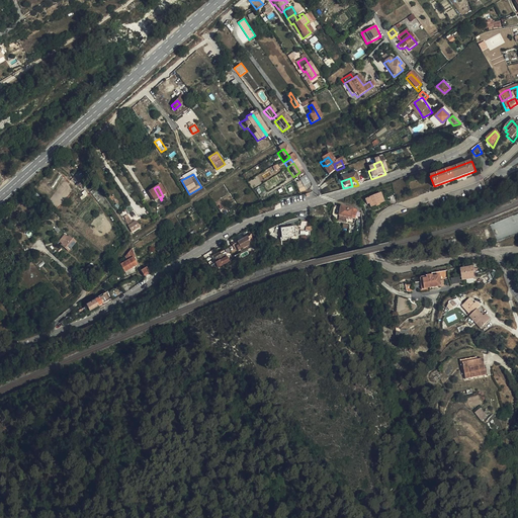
[(158,201),(161,200),(154,188),(146,193),(151,203),(157,200),(158,201)]
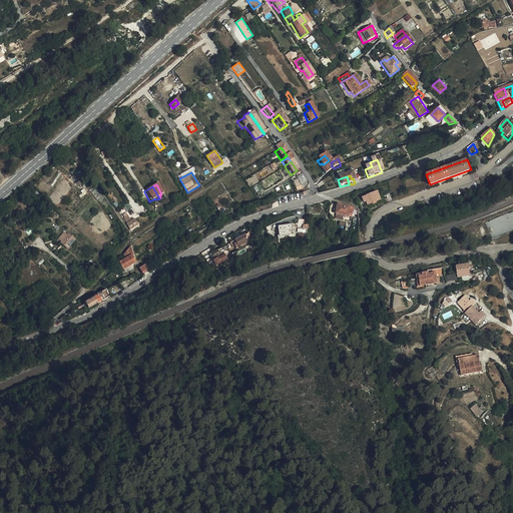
[(378,190),(363,196),(365,201),(367,200),(368,203),(381,198),(378,190)]
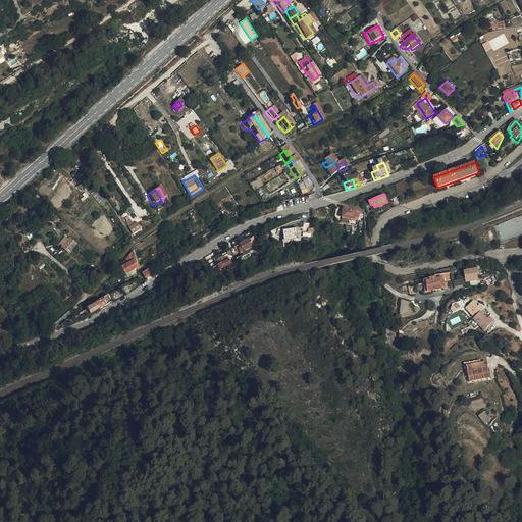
[(352,223),(353,214),(333,210),(332,219),(334,222),(338,225),(347,226),(347,222),(352,223)]
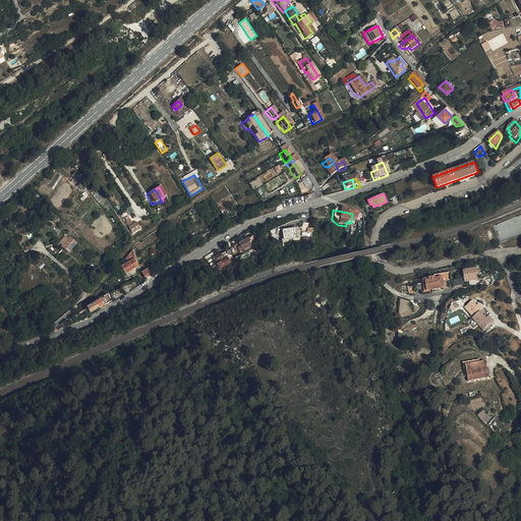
[(124,218),(129,225),(133,223),(128,216),(124,218)]
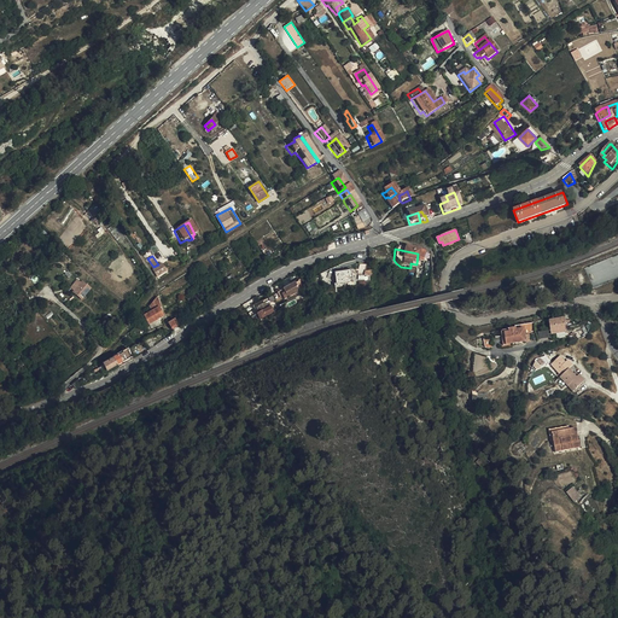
[(368,278),(368,274),(362,274),(365,268),(356,264),(351,278),(360,280),(361,279),(368,278)]
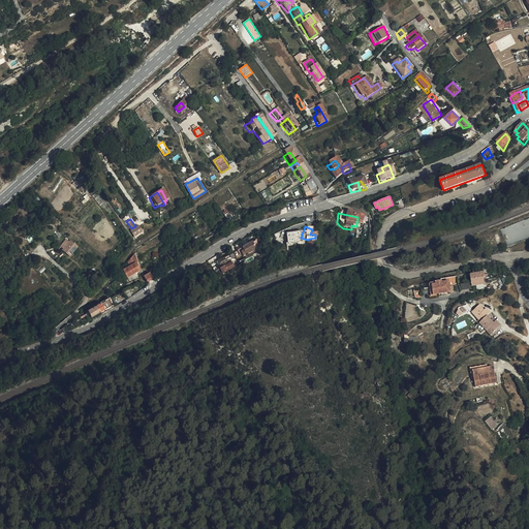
[(127,232),(131,239),(138,234),(134,227),(127,232)]
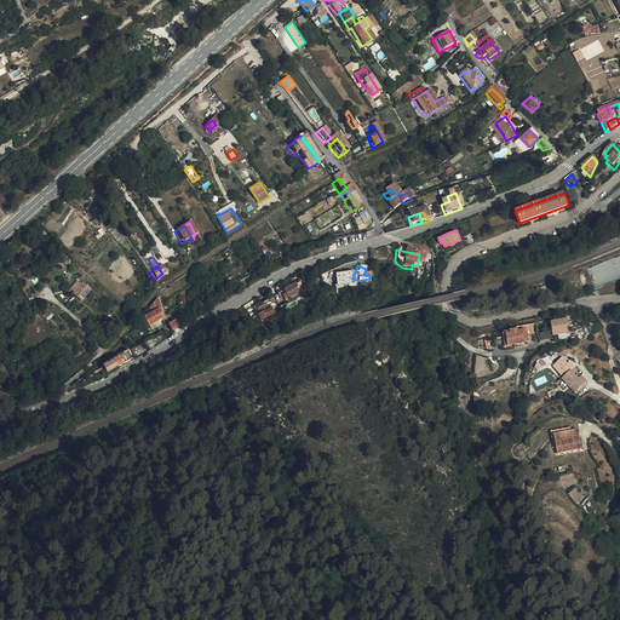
[(329,282),(332,291),(332,292),(349,290),(346,277),(329,280),(329,282)]
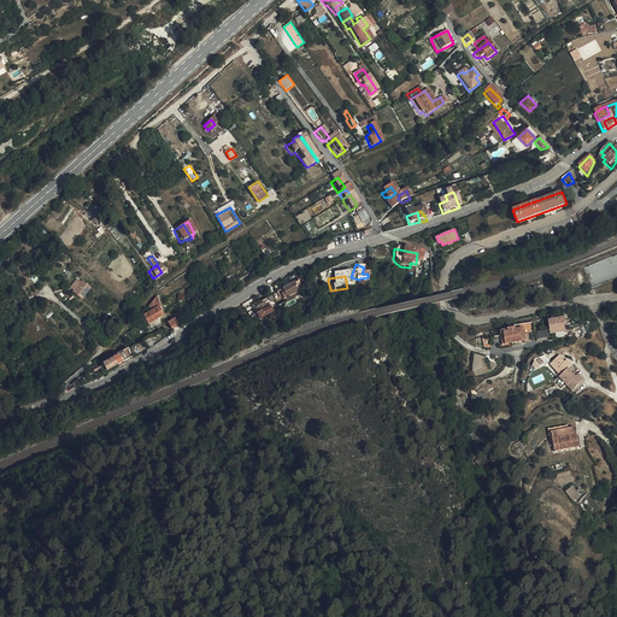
[(92,288),(83,281),(74,292),(82,299),(92,288)]
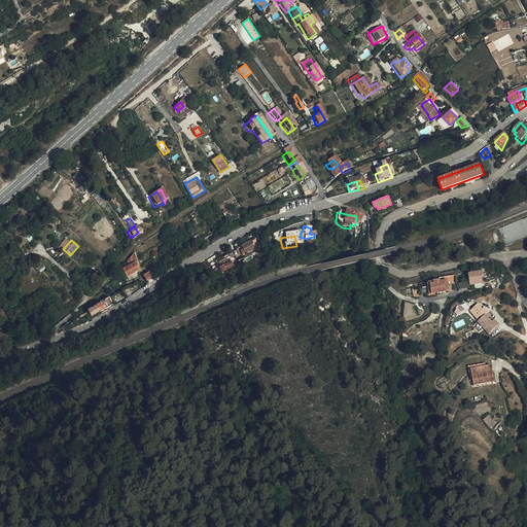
[(227,256),(232,264),(239,259),(251,252),(251,251),(255,249),(252,243),(239,250),(227,256)]
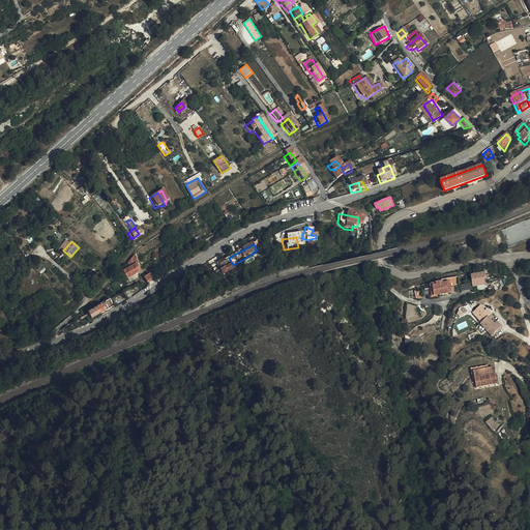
[(124,282),(130,277),(137,273),(133,267),(128,270),(120,275),(124,282)]
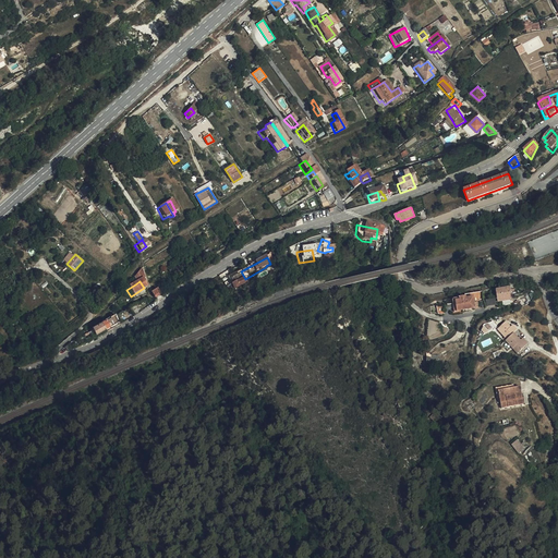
[(242,288),(240,282),(227,289),(230,294),(242,288)]
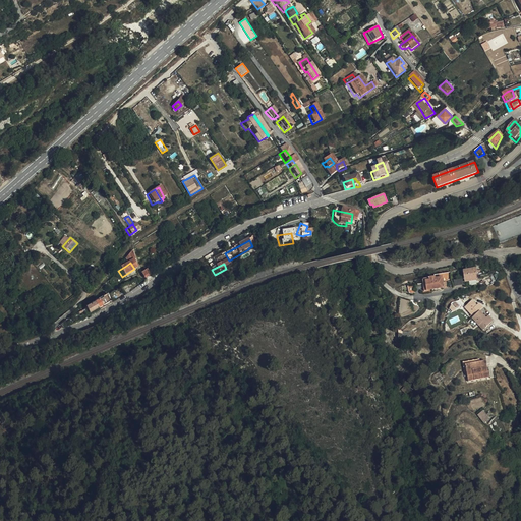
[(465,282),(479,280),(477,269),(475,269),(474,268),(462,270),(465,282)]
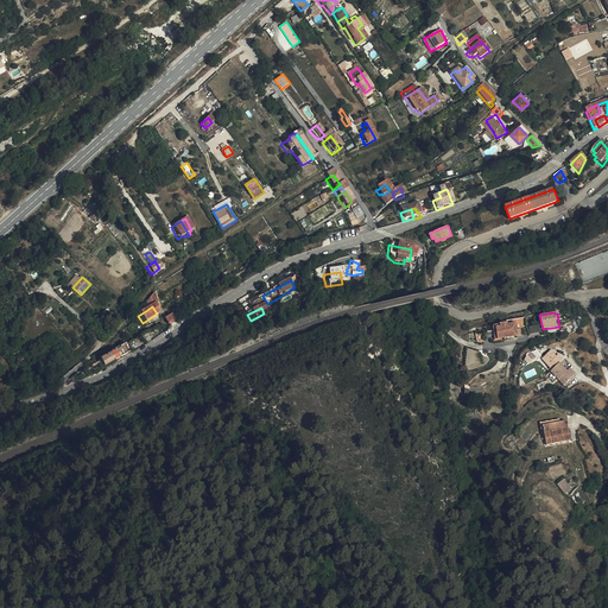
[(103,315),(99,320),(100,322),(96,324),(100,329),(108,322),(103,315)]
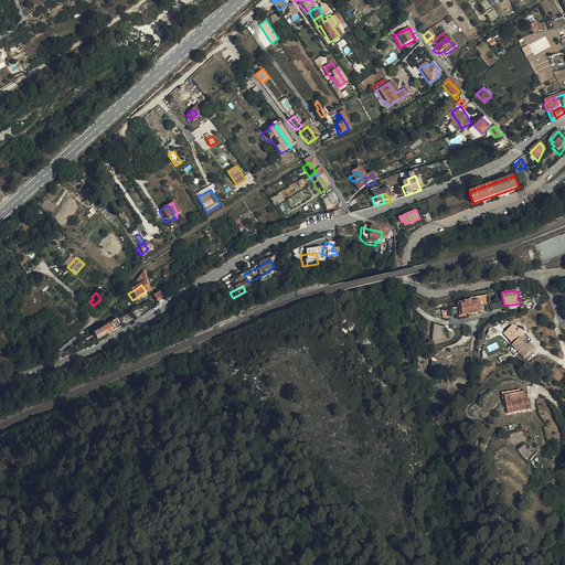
[(160,301),(159,299),(157,296),(151,299),(153,301),(155,305),(160,301)]
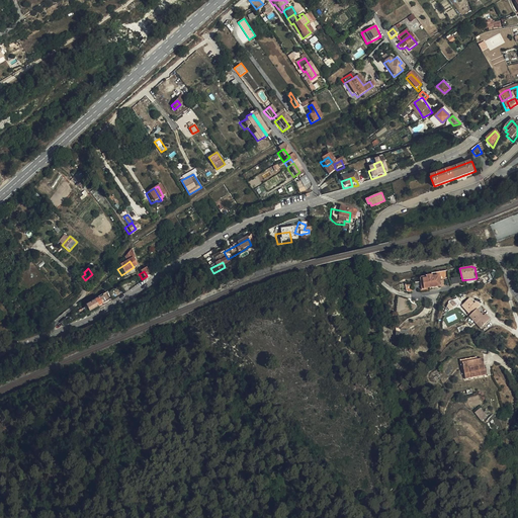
[(425,285),(422,286),(423,289),(442,286),(443,286),(446,286),(445,280),(441,280),(440,271),(432,273),(432,275),(421,277),(422,282),(424,282),(425,285)]
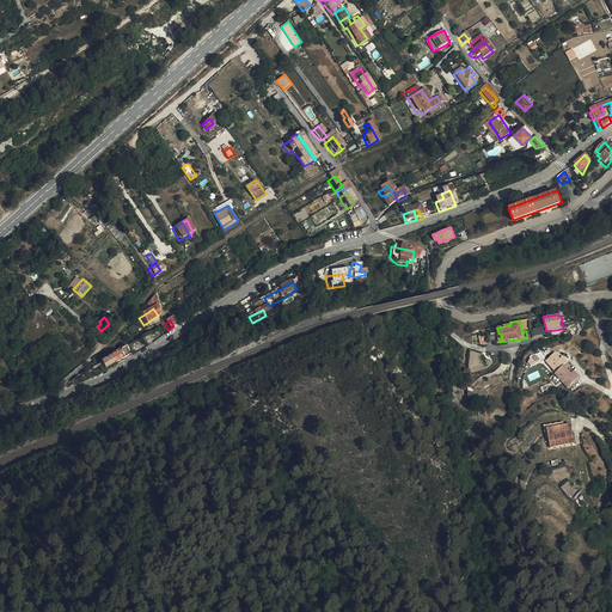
[(127,357),(123,352),(109,361),(112,366),(127,357)]
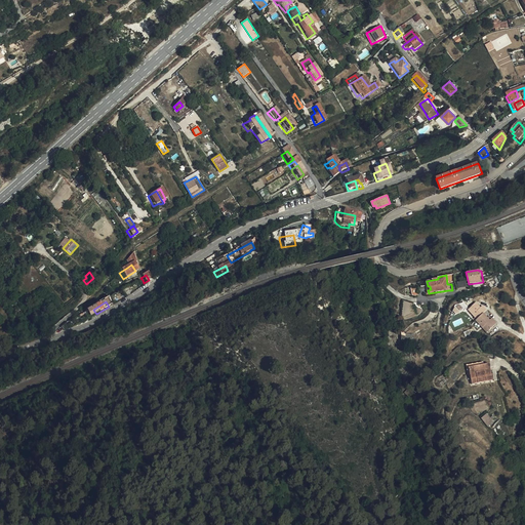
[(468,310),(476,319),(483,314),(484,313),(480,308),(476,303),(468,310)]
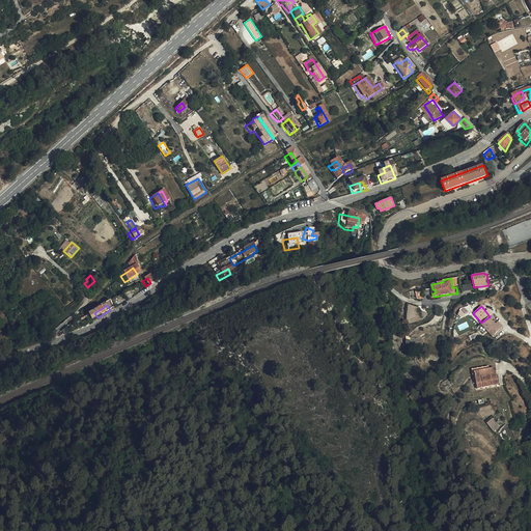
[(88,323),(98,317),(94,313),(86,318),(88,323)]
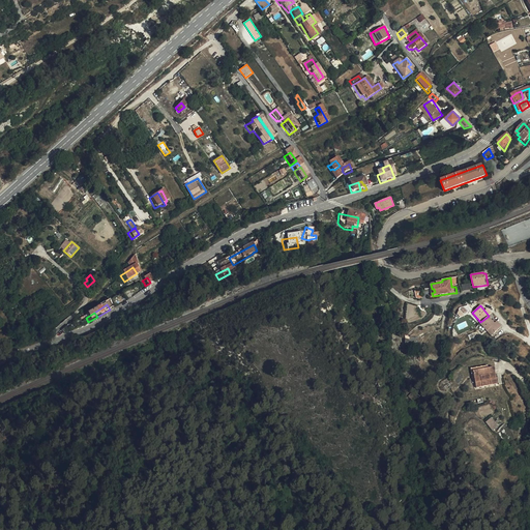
[(479,323),(483,328),(489,318),(488,317),(480,322),(479,323)]
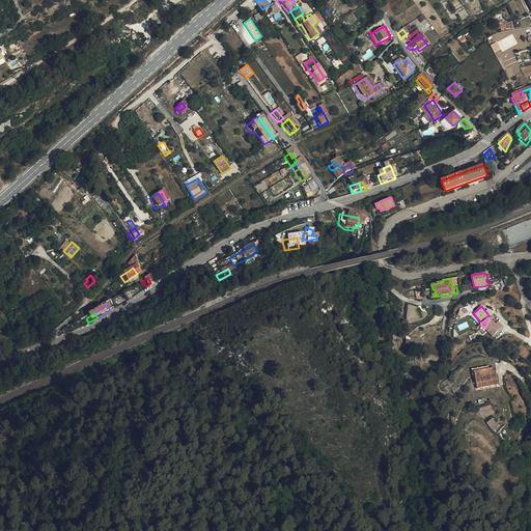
[(490,318),(484,329),(492,337),(500,331),(493,322),(490,318)]
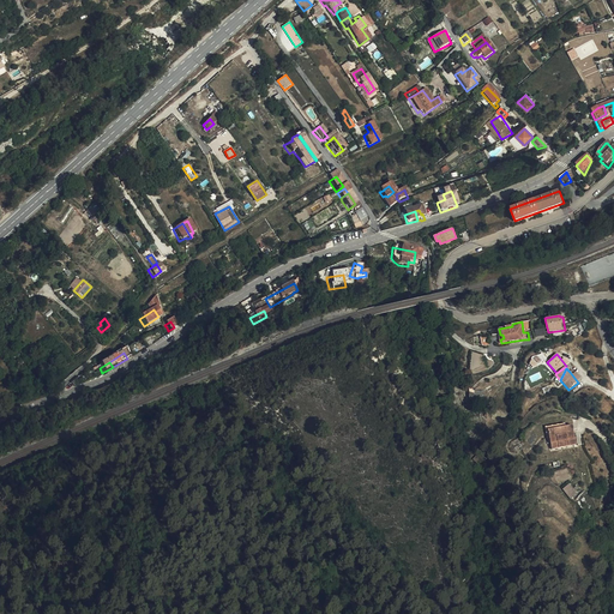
[(570,372),(578,383),(581,379),(572,369),(570,372)]
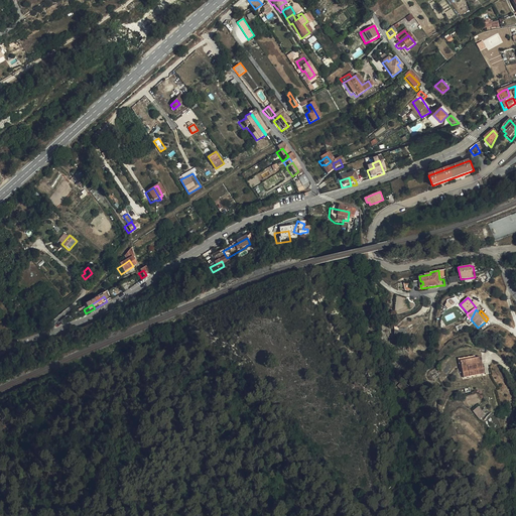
[(460,373),(463,373),(467,372),(468,377),(485,374),(482,358),(472,360),(471,357),(458,359),(460,373)]
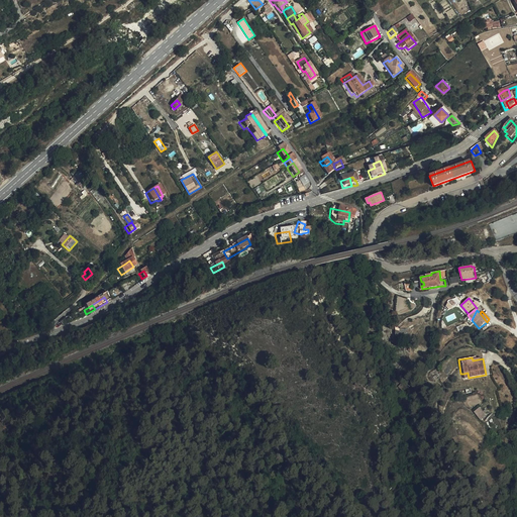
[(477,427),(482,424),(477,415),(472,417),(477,427)]
